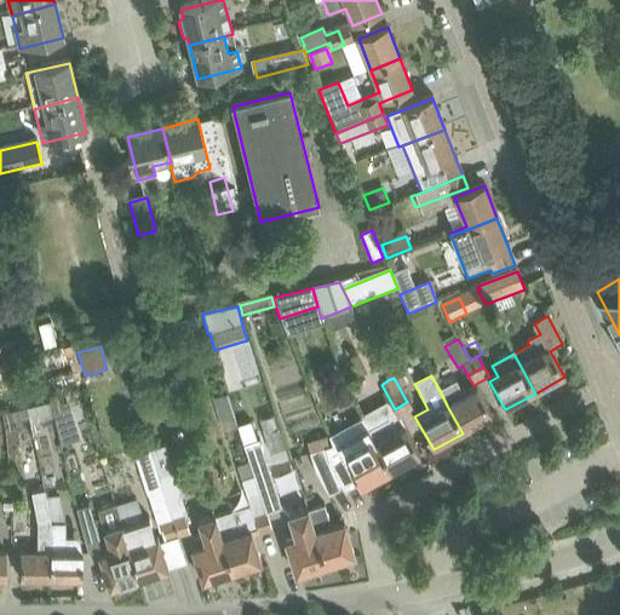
[(455,381),(440,390),(447,406),(463,434),(493,417),(477,389),(464,396),(455,381)]
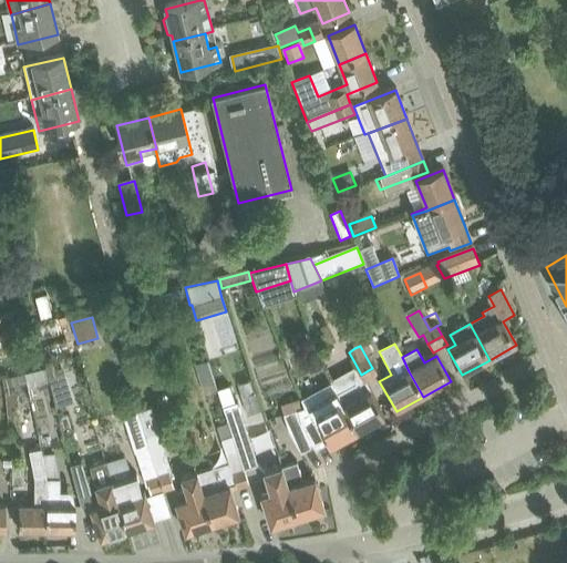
[(204,397),(216,392),(206,362),(193,367),(204,397)]
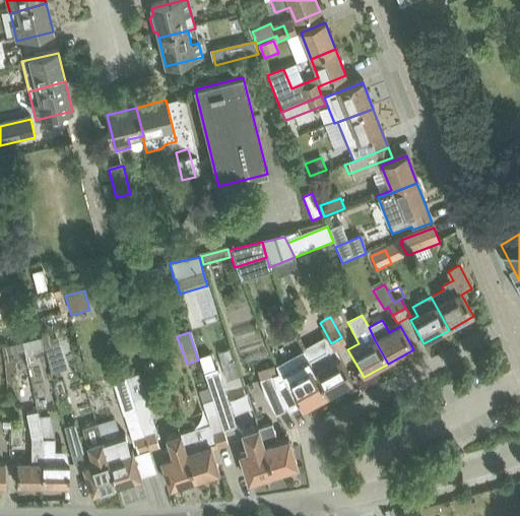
[(335,351),(346,345),(341,337),(331,343),(335,351)]
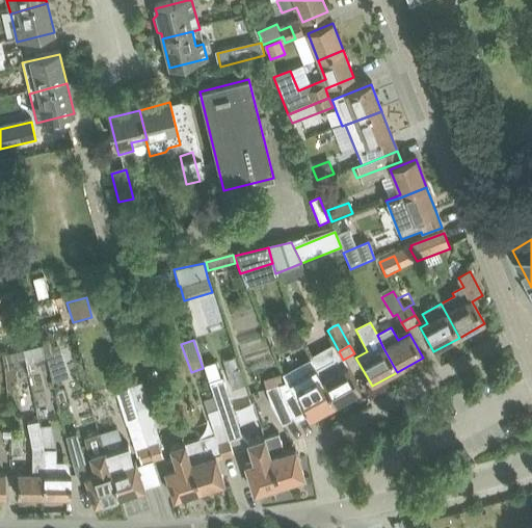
[(43,347),(24,351),(26,361),(27,361),(28,367),(47,362),(43,347)]
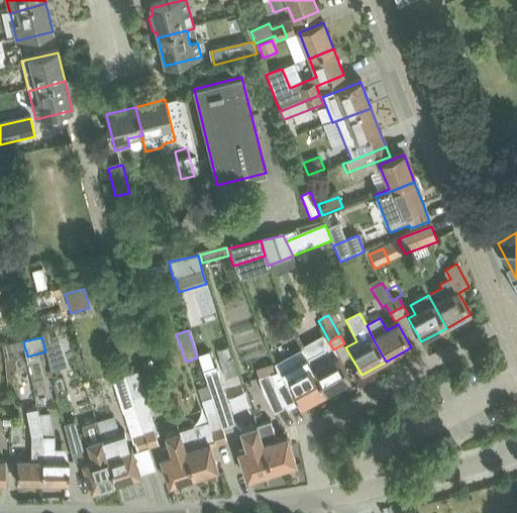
[(25,350),(23,341),(5,345),(1,348),(3,355),(25,350)]
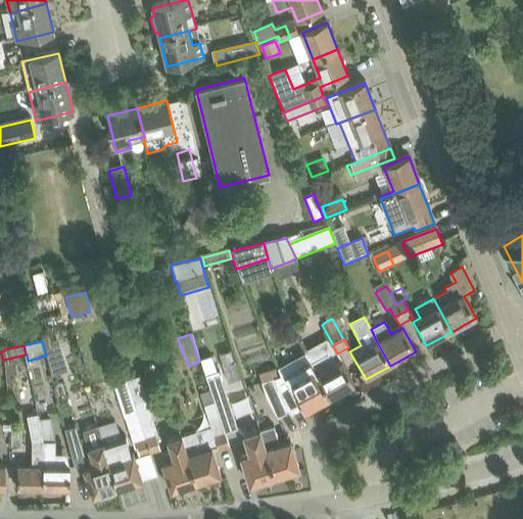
[(311,365),(317,375),(329,399),(354,385),(341,362),(334,366),(328,356),(311,365)]
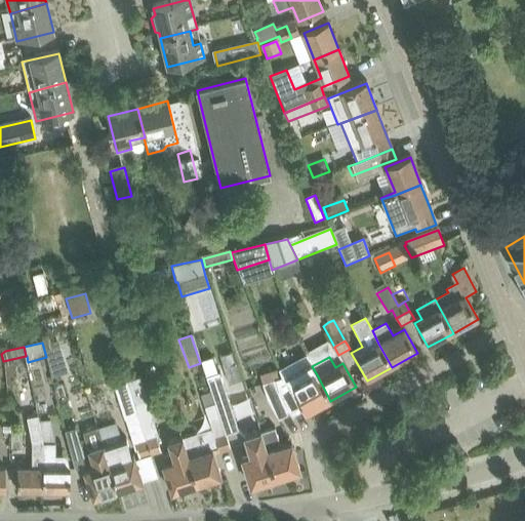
[(318,376),(312,366),(308,358),(297,363),(300,367),(279,379),(275,382),(279,394),(290,415),(303,408),(306,414),(330,401),(318,376)]
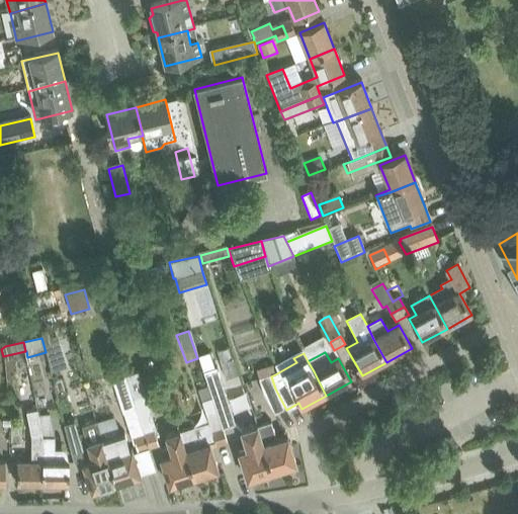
[(275,374),(272,366),(256,371),(264,397),(275,416),(286,410),(275,389),(271,376),(275,374)]
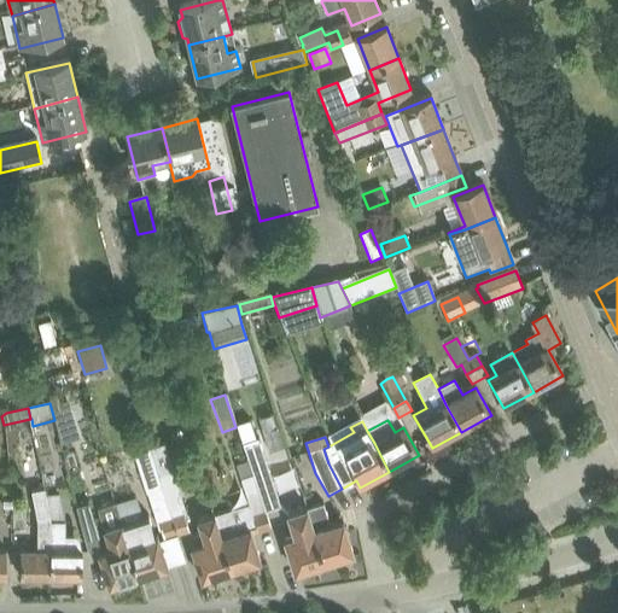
[(249,463),(250,463),(267,513),(281,508),(258,439),(243,444),(249,463)]
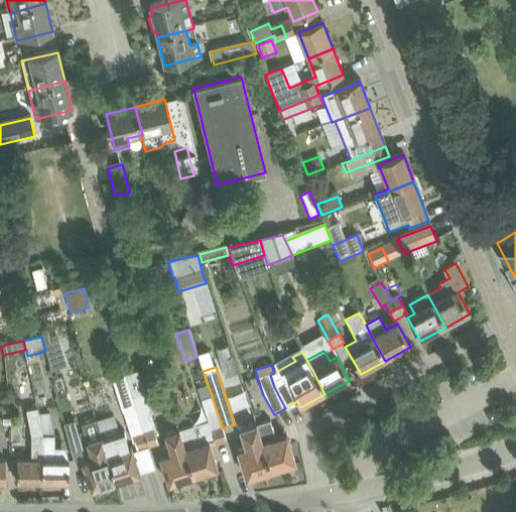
[(79,370),(68,373),(72,387),(83,384),(79,370)]
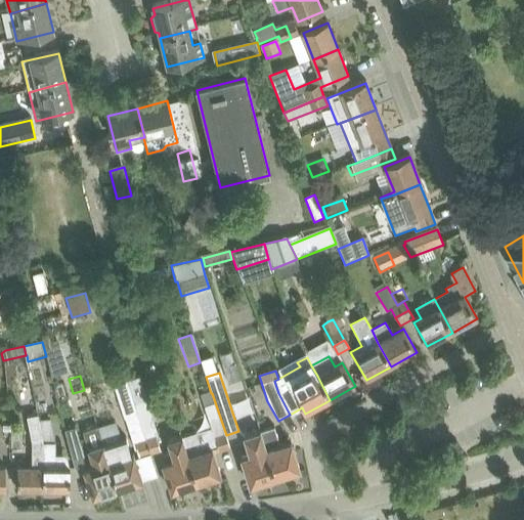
[(29,417),(40,415),(32,379),(20,381),(29,417)]
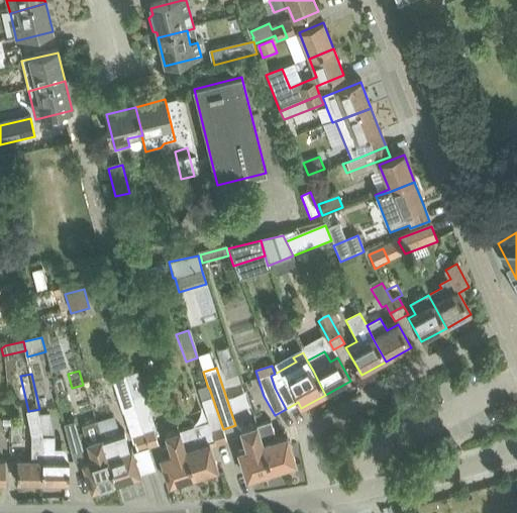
[(149,449),(138,414),(133,398),(132,398),(125,377),(111,382),(131,444),(134,443),(137,453),(149,449)]
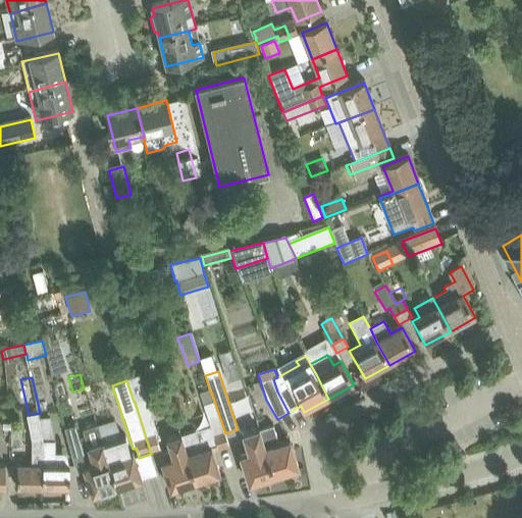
[(228,449),(224,433),(225,433),(211,392),(210,392),(199,395),(209,426),(180,435),(187,456),(196,483),(220,475),(213,454),(228,449)]
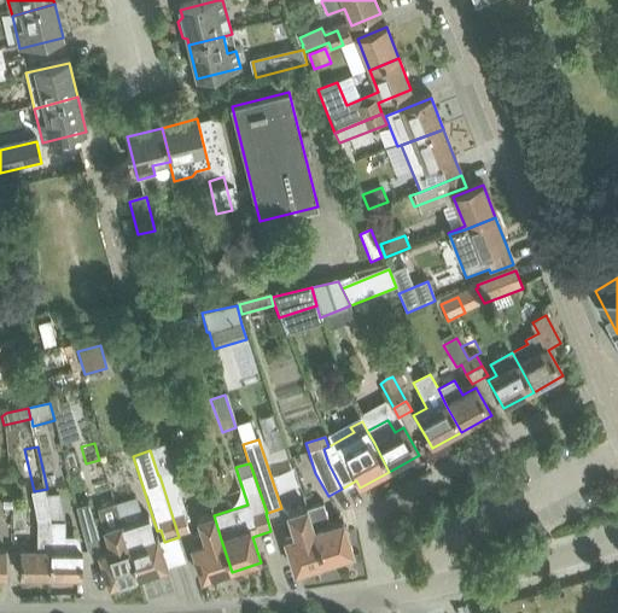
[(159,476),(165,495),(179,537),(196,532),(186,503),(181,506),(170,472),(159,476)]
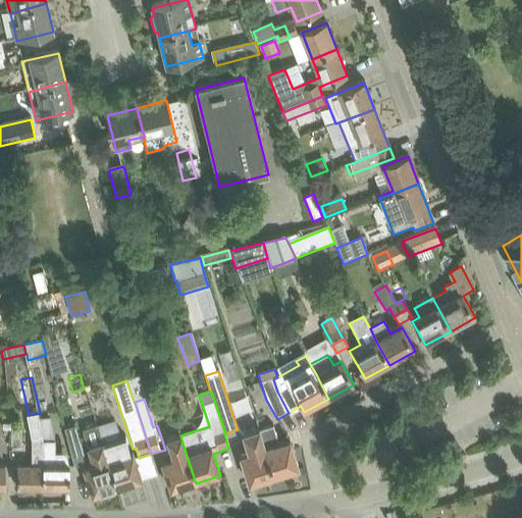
[(17,468),(17,489),(43,489),(44,468),(45,441),(41,421),(39,422),(37,414),(25,416),(31,445),(31,468),(17,468)]
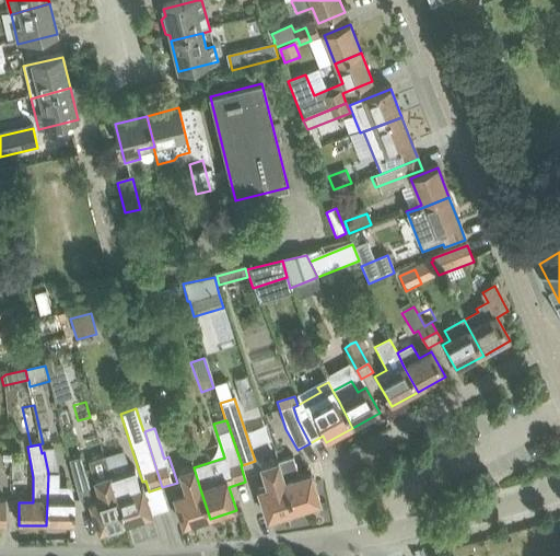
[(59,475),(54,450),(44,452),(48,473),(47,502),(46,525),(74,525),(74,502),(70,489),(58,490),(59,475)]
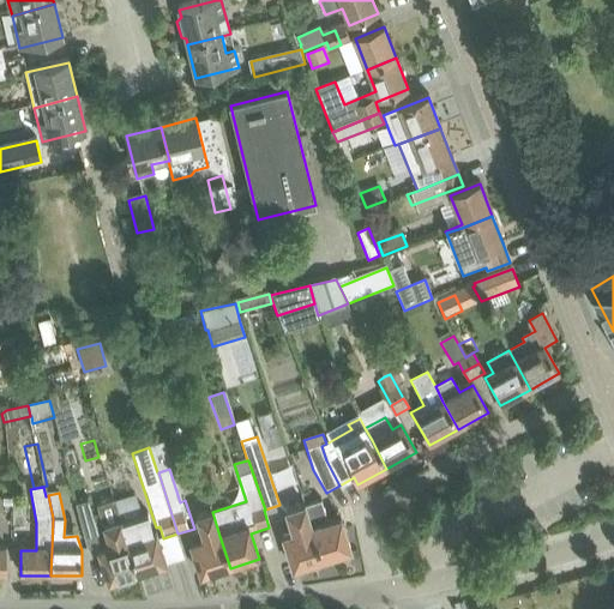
[(142,517),(133,493),(115,499),(124,523),(128,543),(138,574),(148,572),(150,579),(166,573),(163,567),(167,566),(157,534),(144,537),(138,518),(142,517)]
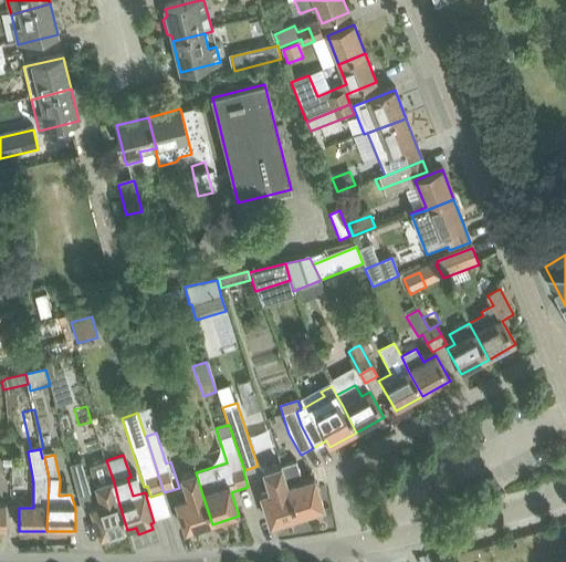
[(91,509),(101,539),(127,530),(118,501),(114,482),(106,460),(104,460),(111,481),(95,487),(101,506),(91,509)]
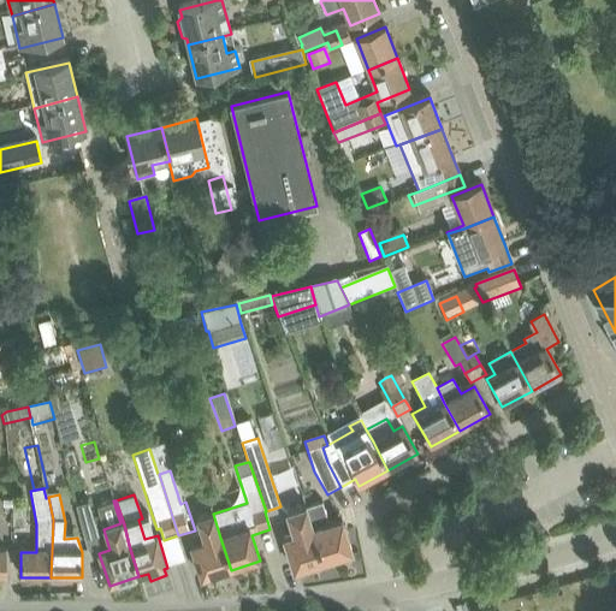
[(323,504),(306,509),(313,532),(323,564),(353,555),(342,522),(330,526),(323,504)]
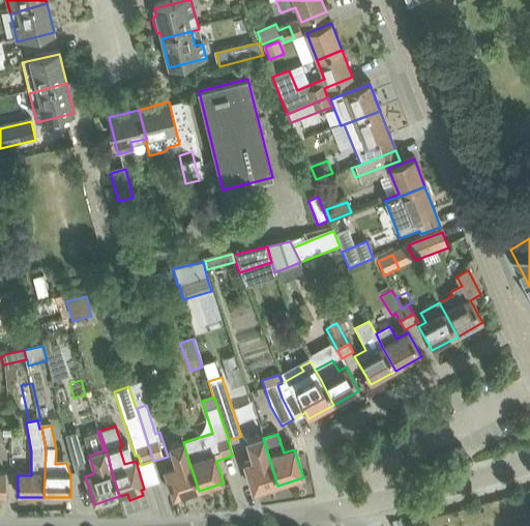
[(269,458),(263,438),(245,443),(253,463),(244,465),(253,493),(277,486),(269,458)]
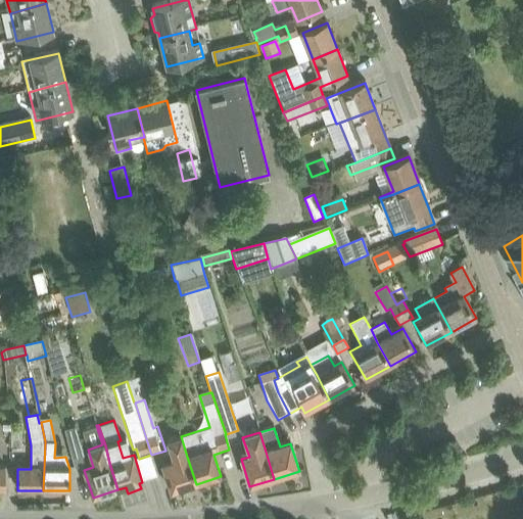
[(162,465),(171,492),(196,484),(187,457),(181,436),(167,441),(173,462),(170,463),(167,455),(161,457),(163,464),(162,465)]
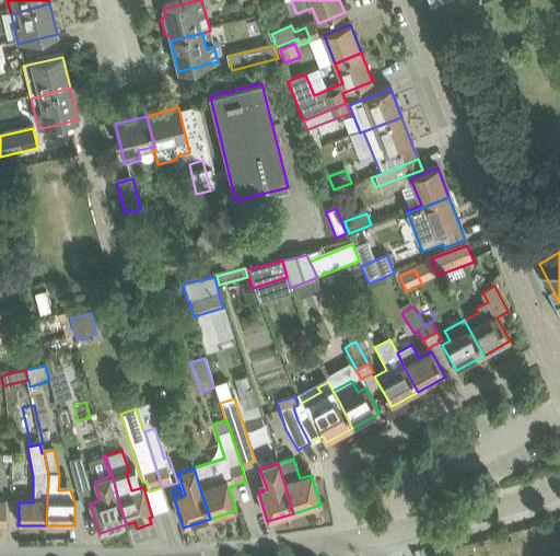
[(92,498),(86,482),(76,486),(81,502),(92,498)]
